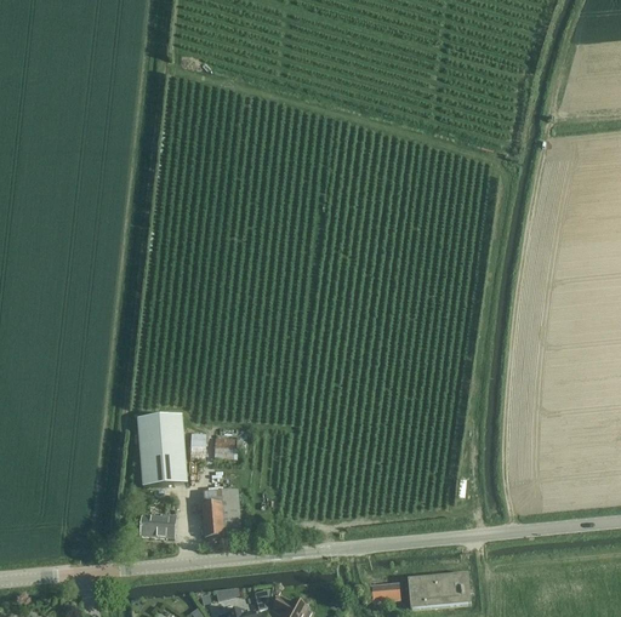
[(182,418),(137,422),(143,490),(188,486),(182,418)]
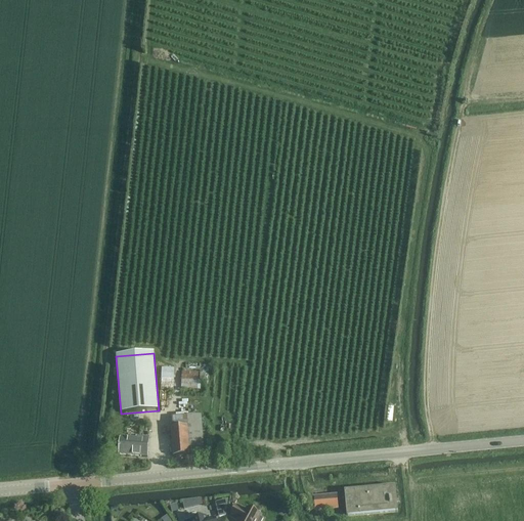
[(161,387),(173,387),(173,365),(162,365),(161,387)]
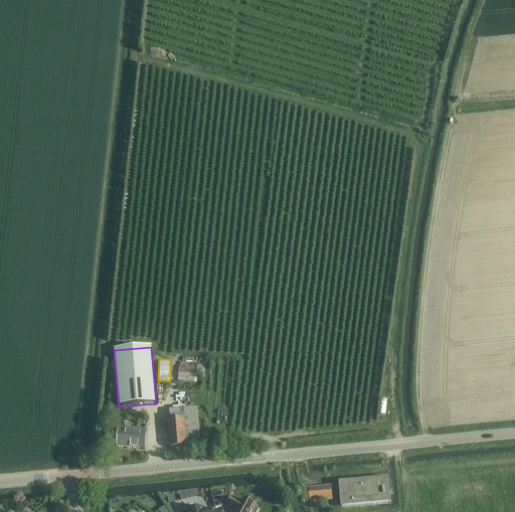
[(179,363),(178,379),(196,379),(196,371),(194,371),(194,363),(179,363)]
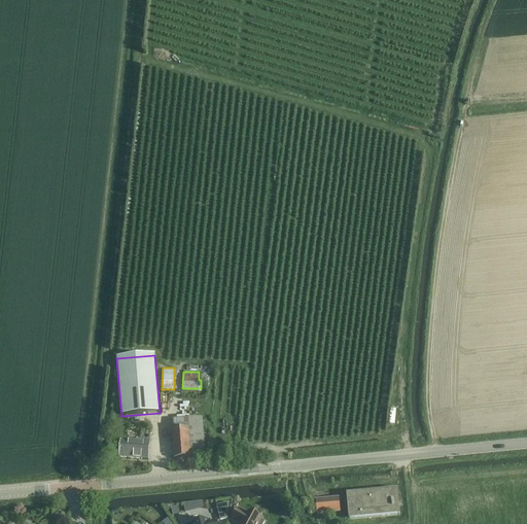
[(188,416),(173,417),(174,427),(172,427),(174,456),(191,454),(191,455),(205,454),(202,415),(188,416)]
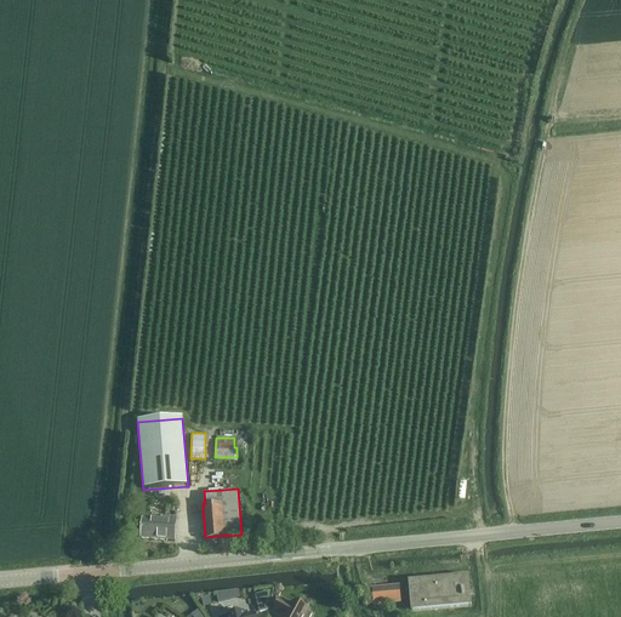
[(176,515),(163,514),(161,514),(161,518),(142,515),(141,535),(174,538),(176,515)]
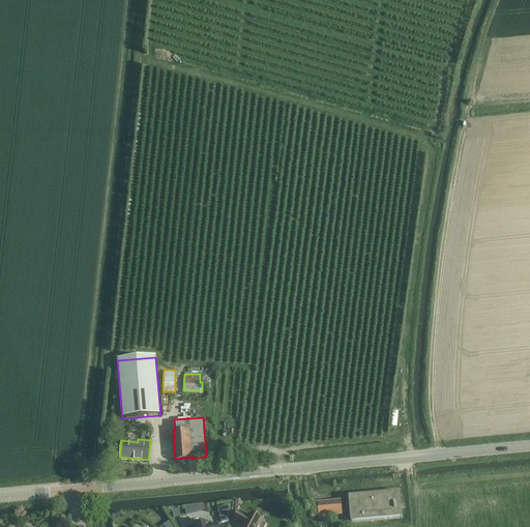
[(348,494),(351,521),(402,516),(400,490),(348,494)]
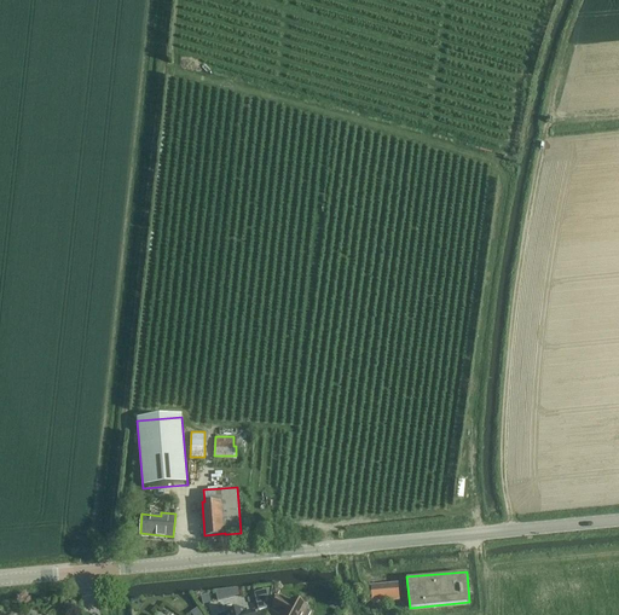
[(370,584),(371,601),(399,598),(398,581),(370,584)]
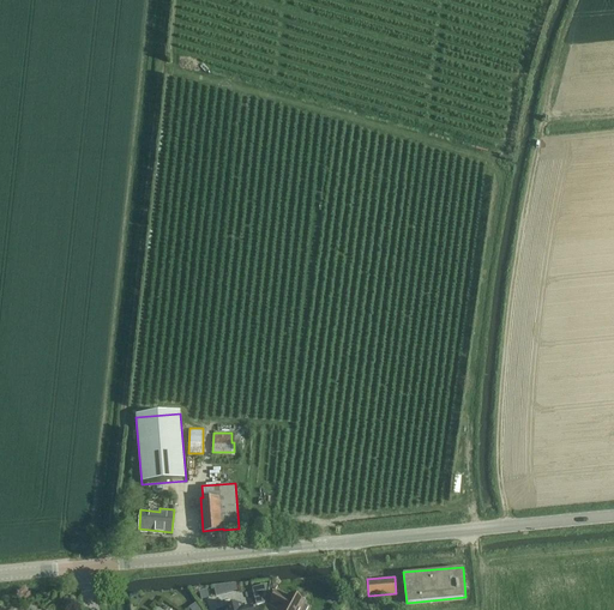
[(252,586),(257,603),(264,602),(266,583),(252,586)]
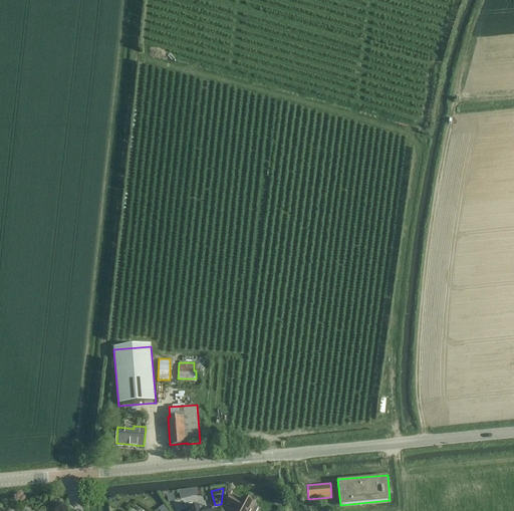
[(173,492),(167,493),(169,500),(175,499),(173,492)]
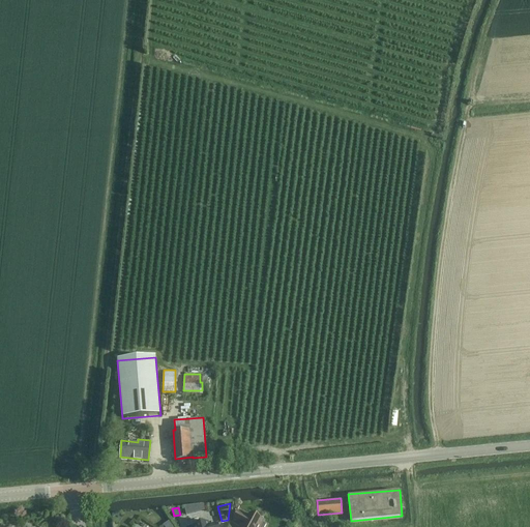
[(239,509),(233,520),(242,526),(241,526),(258,526),(259,526),(263,526),(266,522),(263,520),(263,518),(251,511),(248,515),(239,509)]
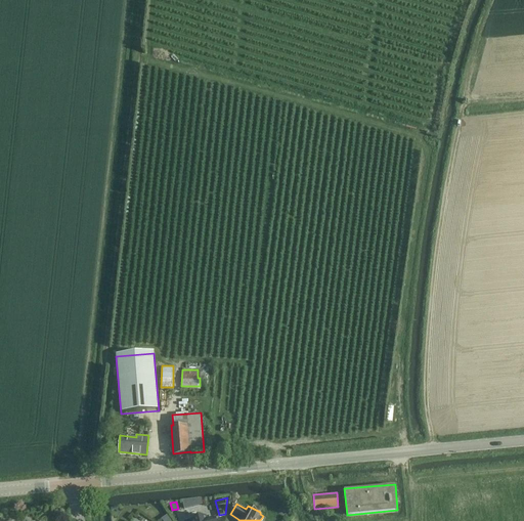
All buildings are outlined.
